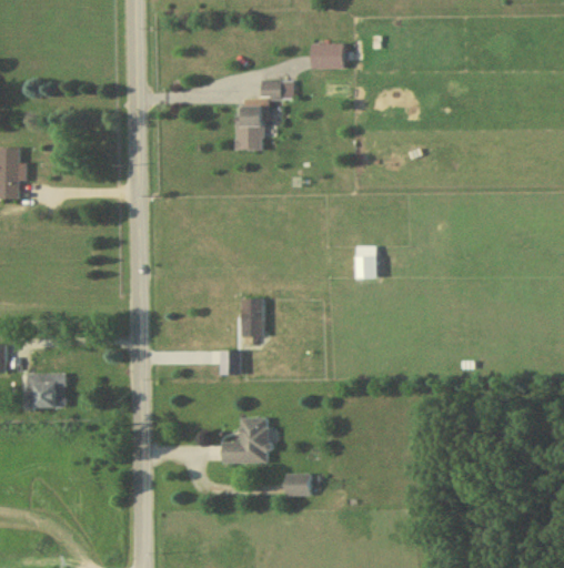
[(281,100),(281,81),(262,81),(262,100),(281,100)]
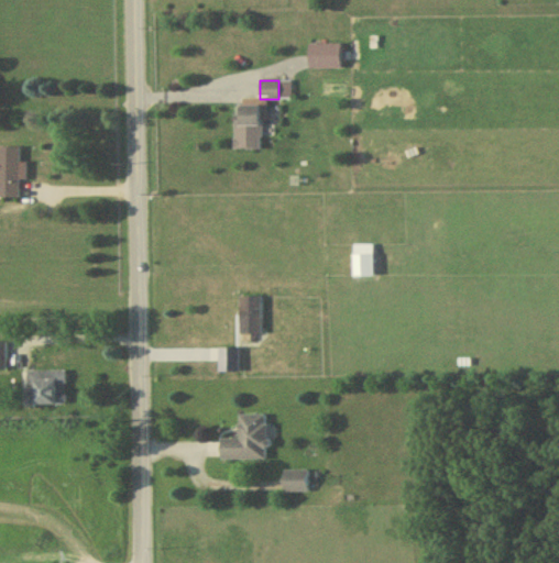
[(238,127),(263,127),(263,106),(238,106),(238,127)]
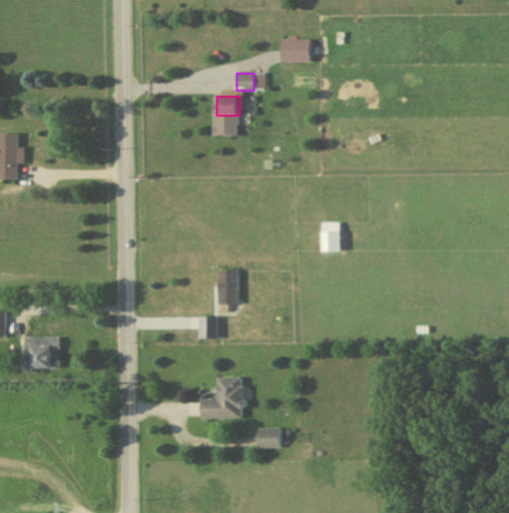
[(15,162),(22,162),(22,148),(17,148),(17,133),(0,133),(0,180),(15,180),(15,162)]
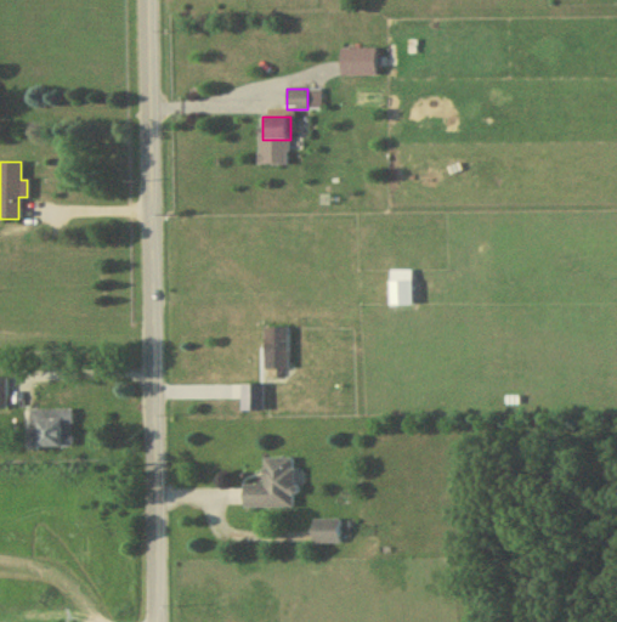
[(390,304),(411,304),(411,270),(390,270),(390,304)]
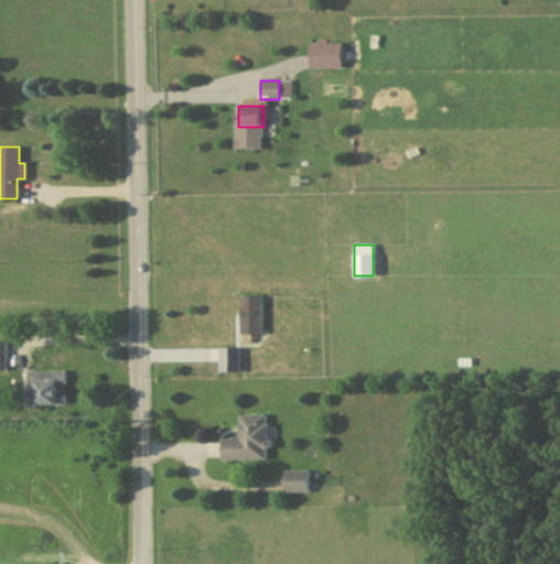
[(239,333),(261,333),(261,295),(239,295),(239,333)]
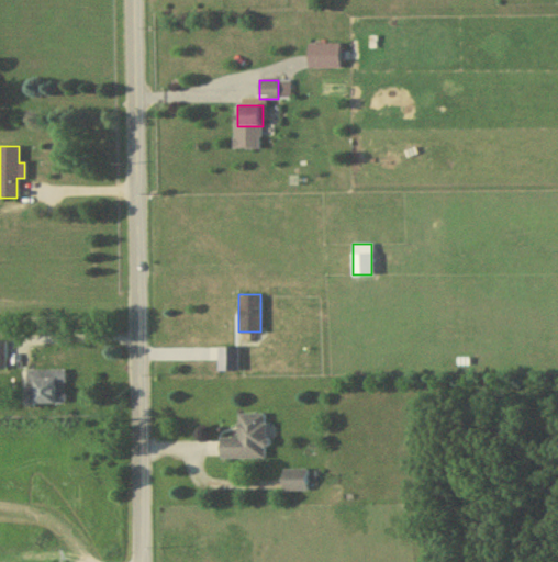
[(64,402),(64,369),(24,369),(24,402),(64,402)]
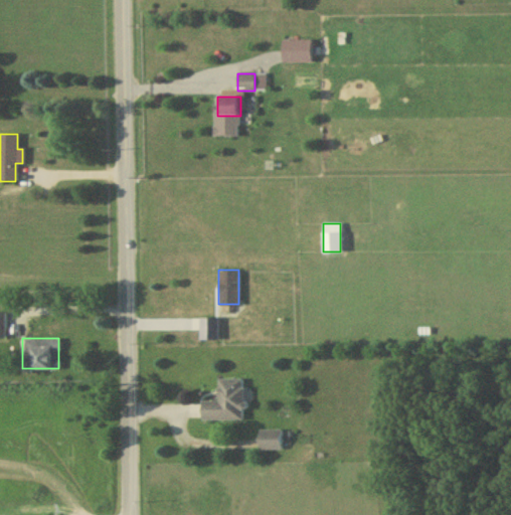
[(218,377),(218,399),(202,399),(202,418),(243,418),(243,377),(218,377)]
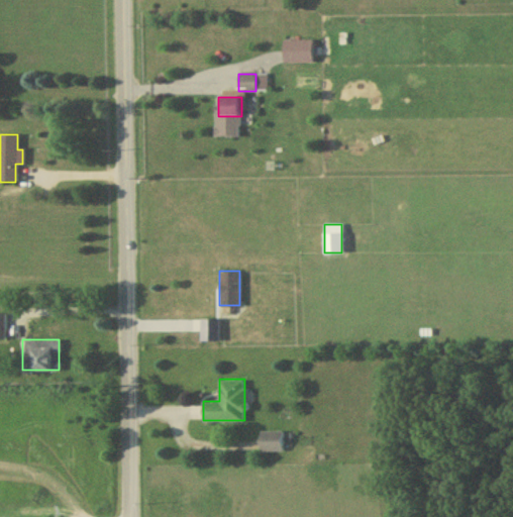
[(260,430),(260,450),(282,450),(282,430),(260,430)]
